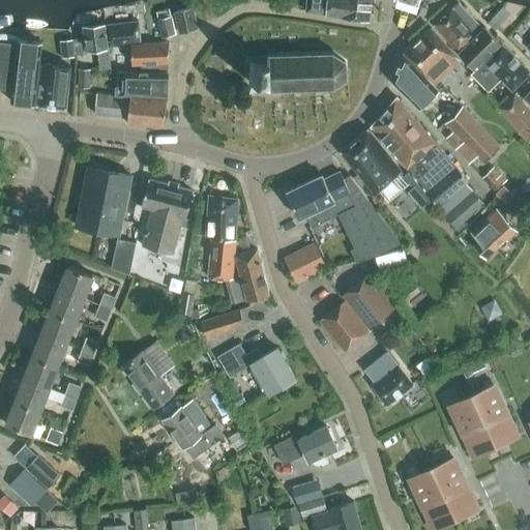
[(306,0),(305,12),(369,20),(370,0),(306,0)]
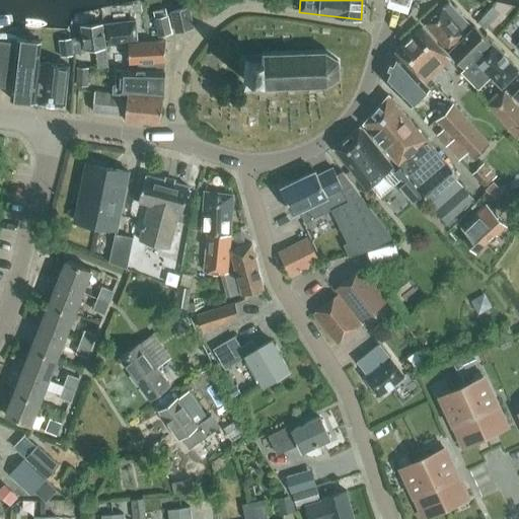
[(448,51),(456,42),(471,27),(448,2),(424,23),(448,51)]
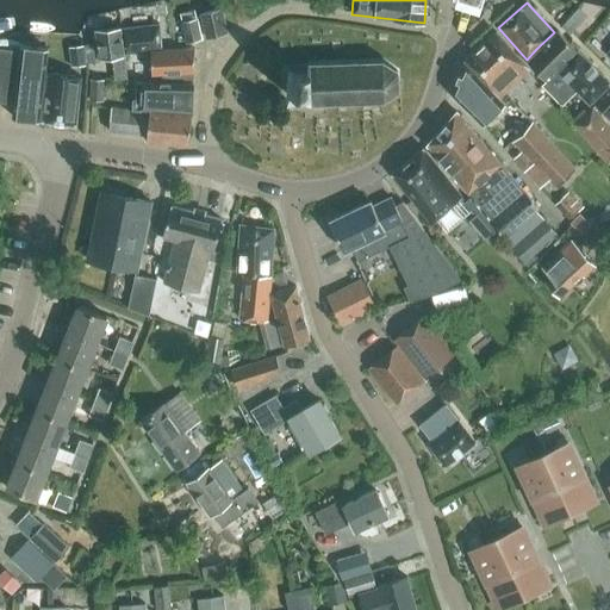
[(206,37),(226,32),(222,10),(201,14),(206,37)]
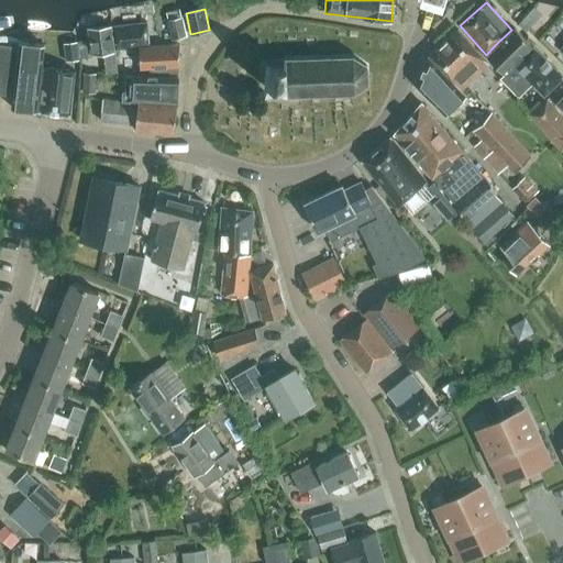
[(167,21),(181,18),(180,10),(166,13),(167,21)]
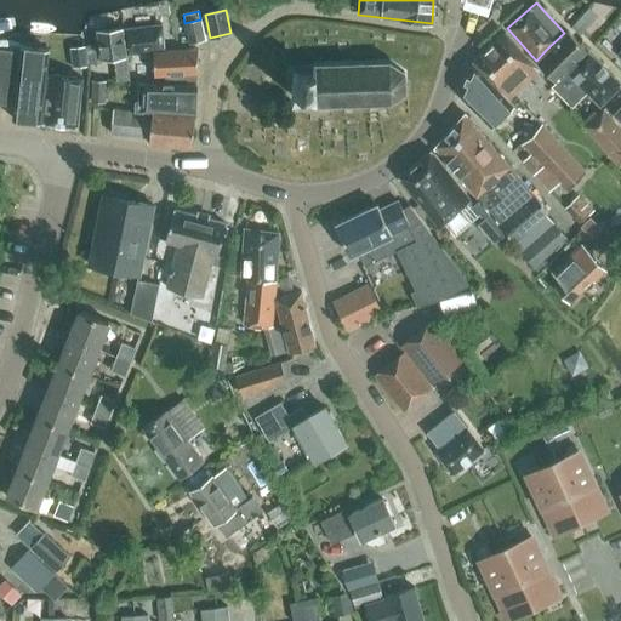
[(189,44),(205,41),(200,20),(184,23),(189,44)]
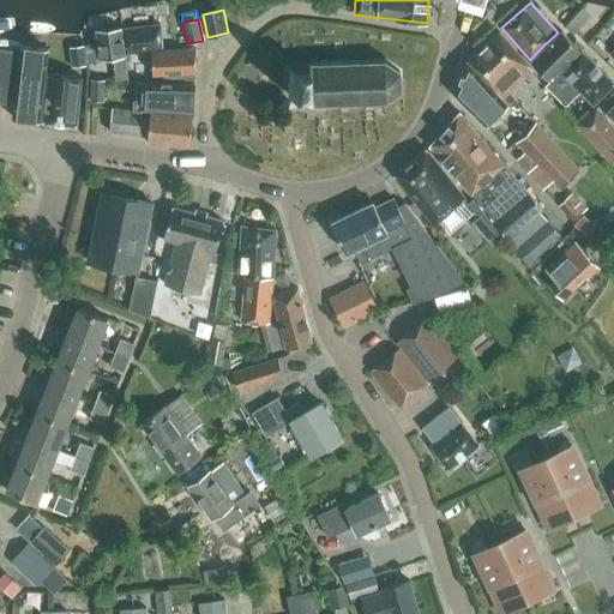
[(126,54),(162,49),(160,24),(122,29),(126,54)]
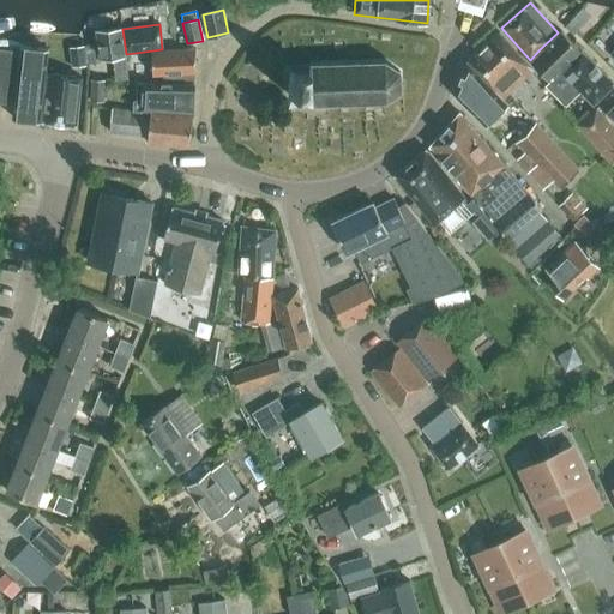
[(125,56),(121,29),(96,31),(97,43),(98,59),(114,58),(116,80),(127,79),(126,65),(125,56)]
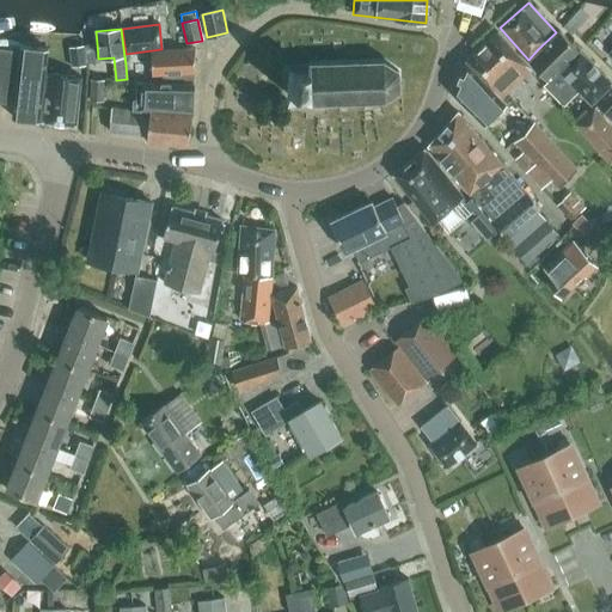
[(548,80),(579,49),(560,30),(556,32),(539,51),(538,50),(528,60),(532,63),(548,80)]
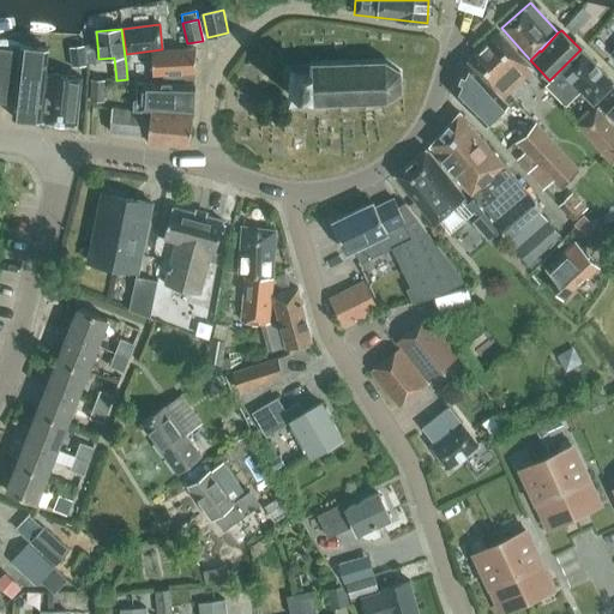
[(491,83),(504,97),(533,70),(499,31),(469,60),(491,83)]
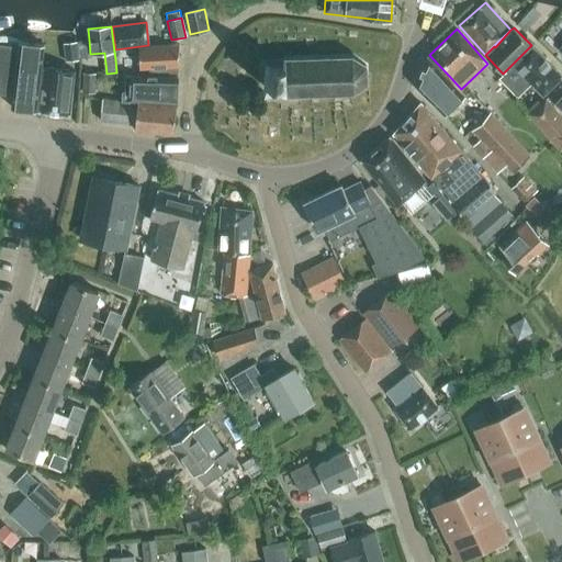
[(89,40),(78,41),(79,45),(80,57),(87,56),(91,56),(90,54),(89,40)]
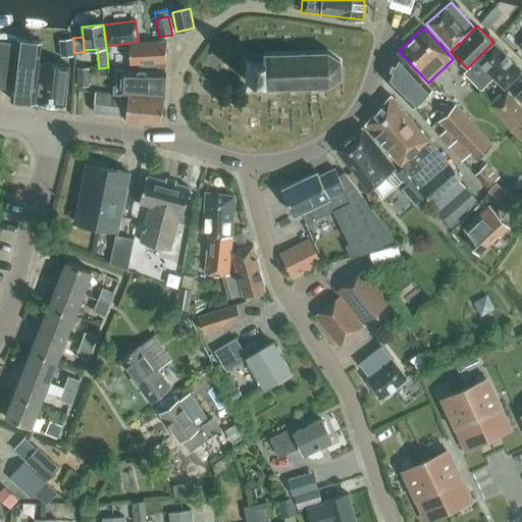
[(12,88),(11,100),(34,102),(41,41),(17,39),(17,44),(12,88)]
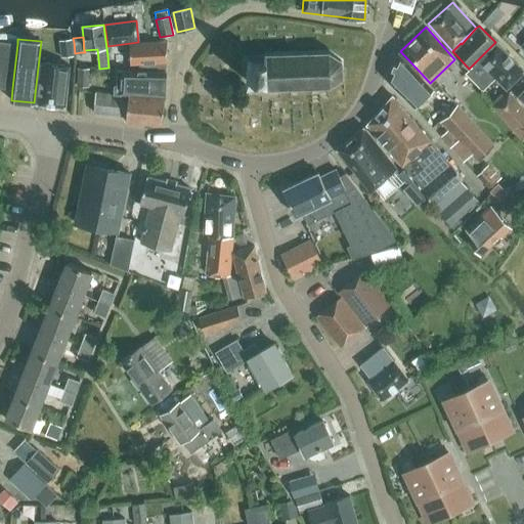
[(61,57),(73,55),(71,39),(59,40),(61,57)]
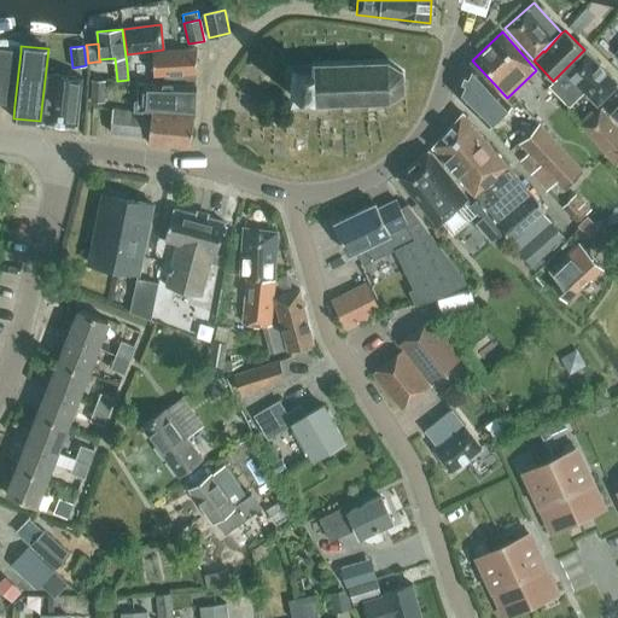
[(0,103),(15,104),(21,52),(0,48),(0,103)]
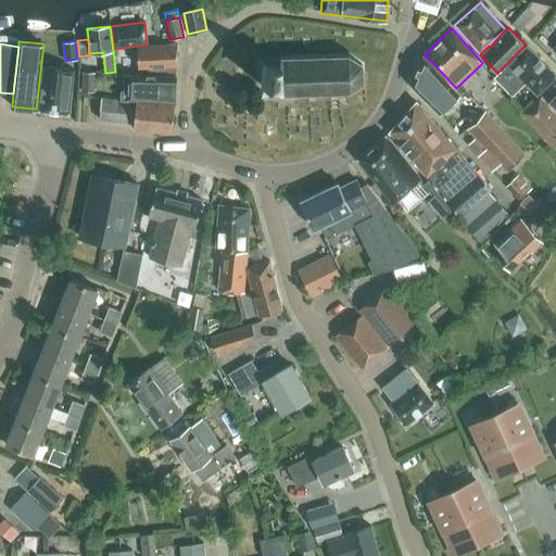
[(140,75),(176,75),(177,45),(138,46),(138,67),(139,67),(140,75)]
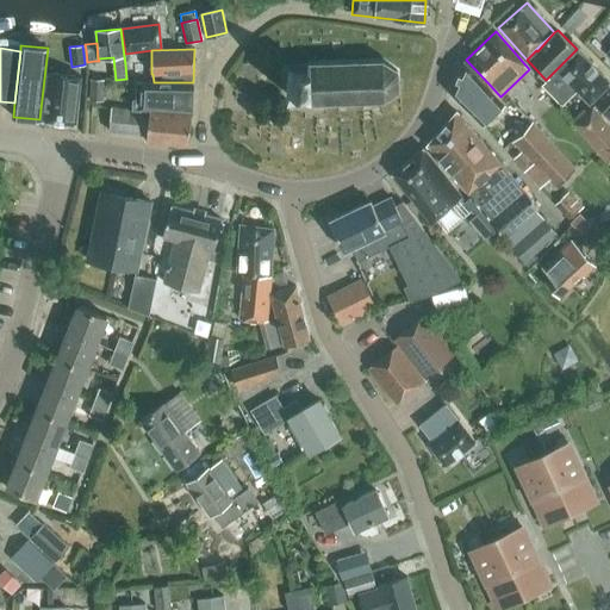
[(592,99),(609,82),(577,49),(545,82),(564,101),(579,86),(592,99)]
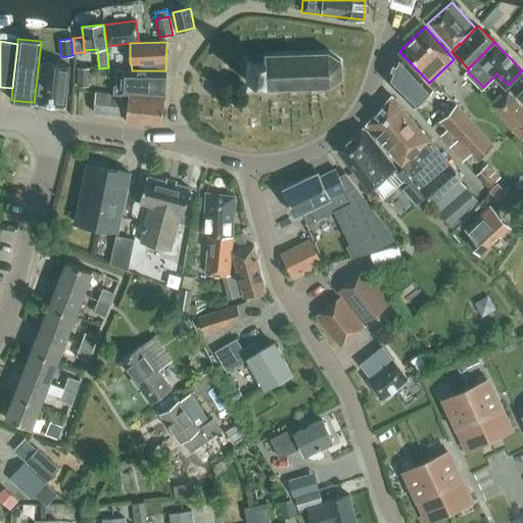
[(414,107),(434,88),(429,83),(418,70),(398,51),(386,79),(414,107)]
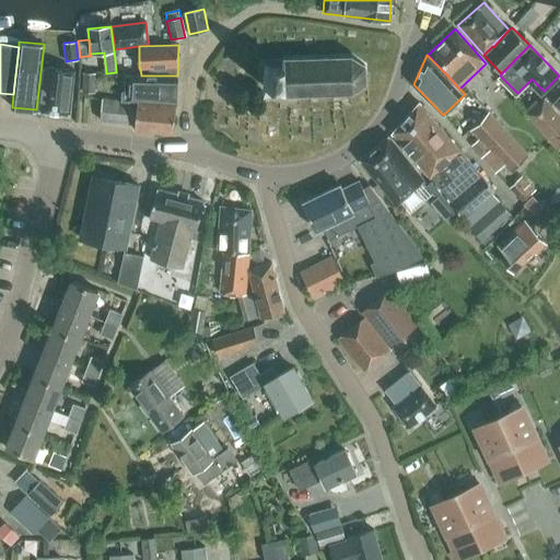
[(269,66),(264,66),(265,88),(283,88),(283,94),(352,92),(364,83),(365,81),(365,66),(363,63),(351,56),(282,58),(282,59),(269,59),(269,66)]
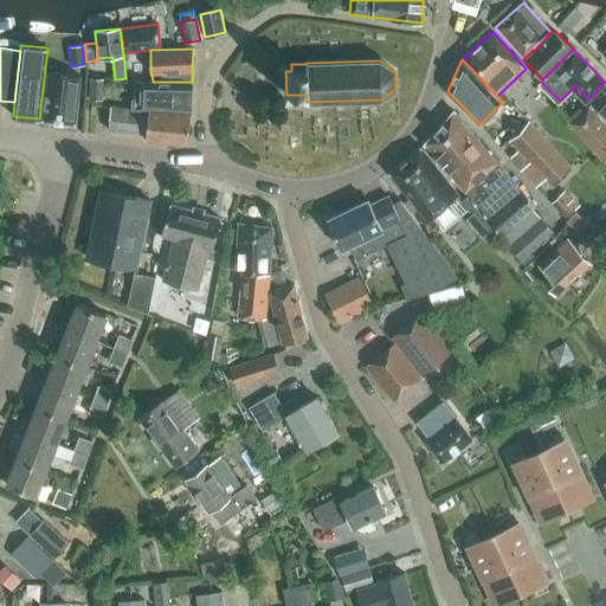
[(75,123),(79,76),(47,72),(43,120),(75,123)]
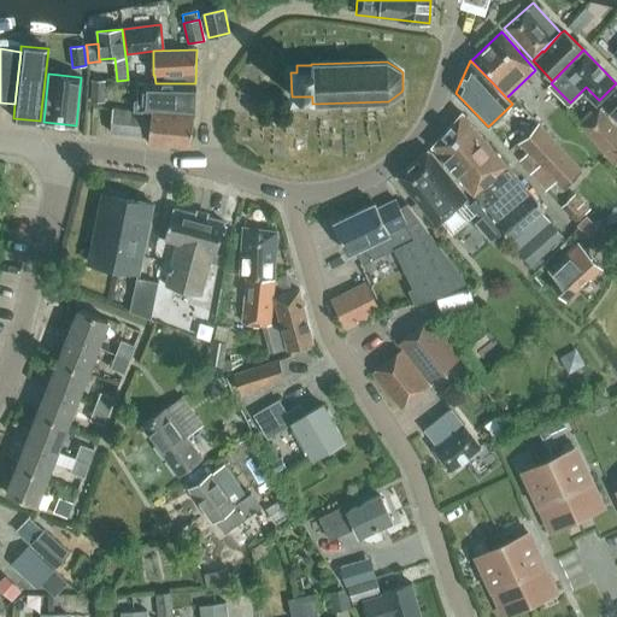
[(104,103),(105,80),(92,80),(92,101),(104,103)]
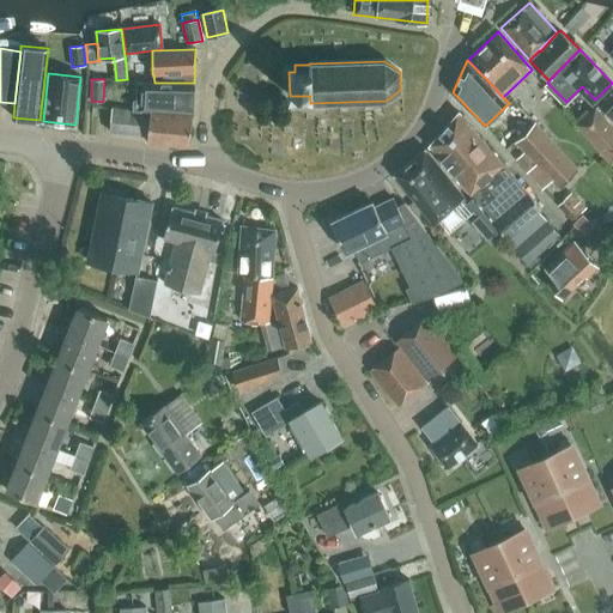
[(194,83),(155,83),(138,83),(137,101),(133,99),(132,110),(141,111),(141,109),(146,110),(146,109),(192,113),(194,83)]
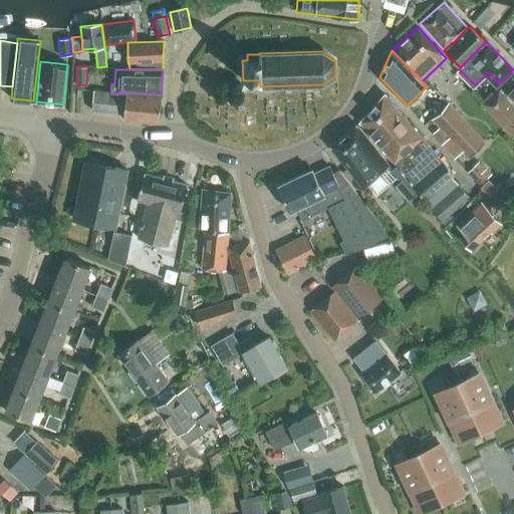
[(512,136),(513,134),(513,107),(499,90),(484,103),(512,136)]
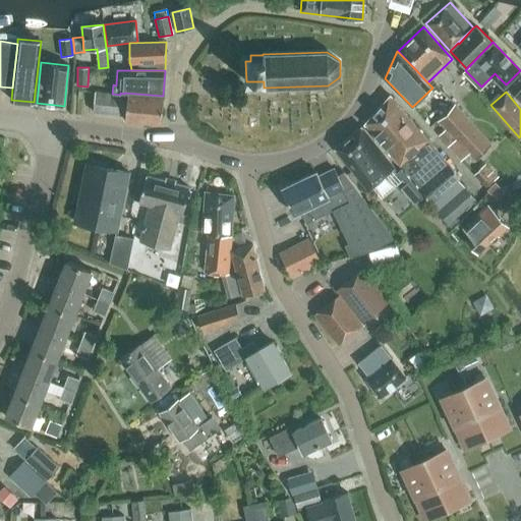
[(120,95),(108,94),(96,93),(94,112),(118,114),(118,111),(125,112),(125,120),(161,124),(163,97),(127,94),(127,100),(123,100),(123,95),(120,95)]
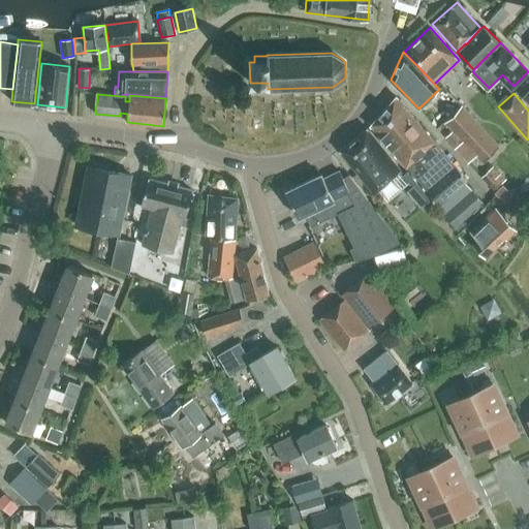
[(466,180),(396,97),(370,125),(406,167),(406,166),(427,190),(427,191),(438,205),(466,180)]
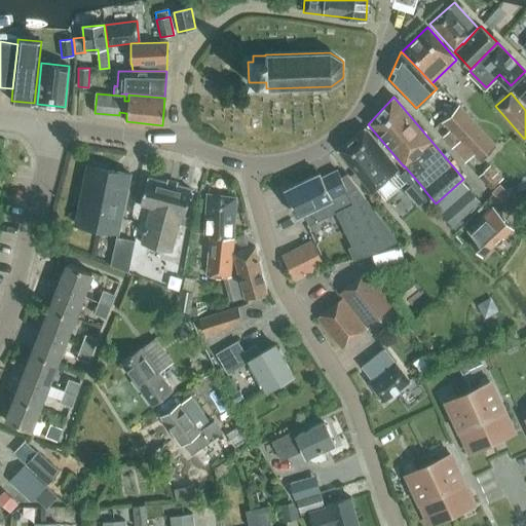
[(480,161),(495,145),(458,105),(442,121),(451,130),(460,141),(452,148),(464,161),(473,154),(480,161)]
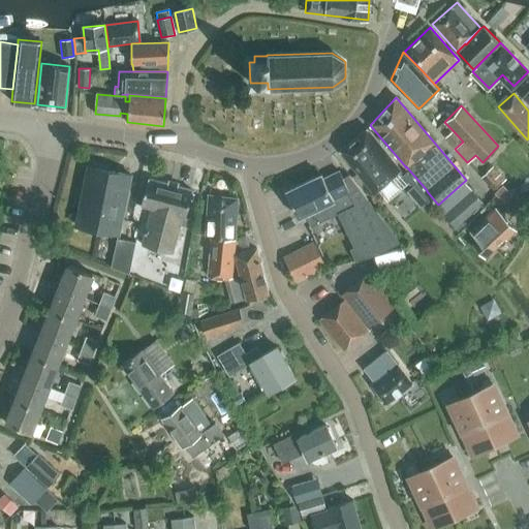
[(383,183),(400,168),(367,128),(340,151),(372,191),(382,183),(383,183)]
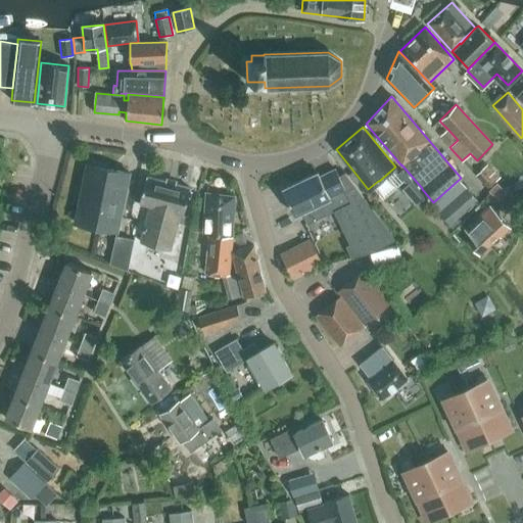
[(448,130),(440,137),(449,147),(458,140),(448,130)]
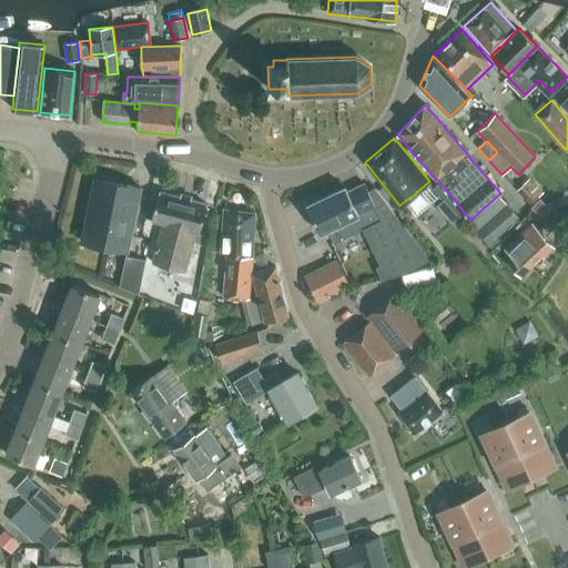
[(127,251),(140,188),(94,179),(81,242),(127,251)]
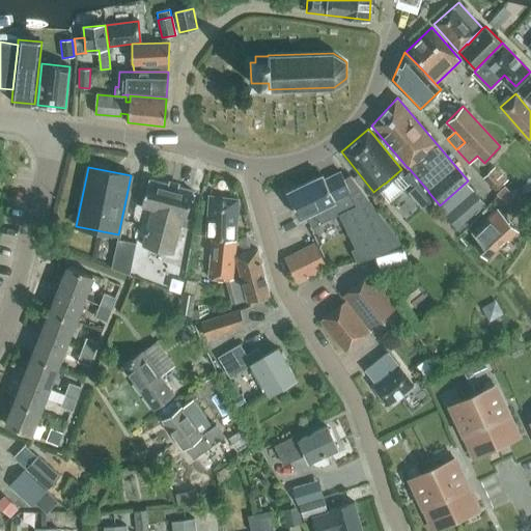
[(494,167),(482,178),(496,192),(507,179),(494,167)]
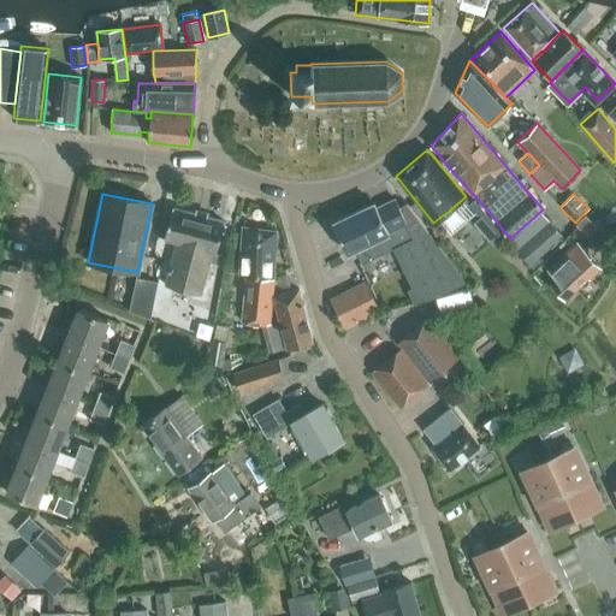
[(374,203),(332,223),(347,253),(355,249),(361,262),(392,248),(418,302),(430,298),(466,282),(406,203),(398,206),(395,200),(377,208),(374,203)]
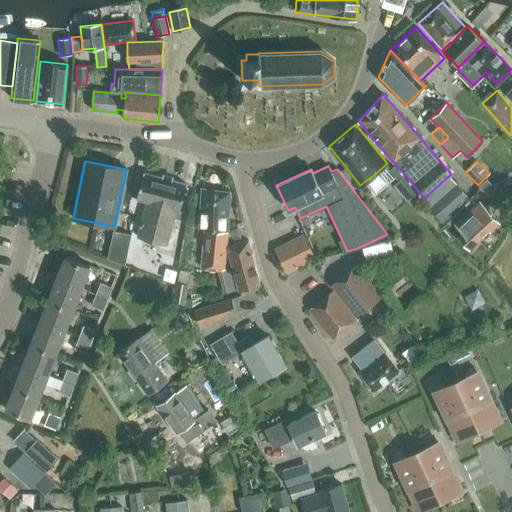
[(179,210),(186,184),(143,173),(136,199),(147,201),(137,237),(166,245),(176,209),(179,210)]
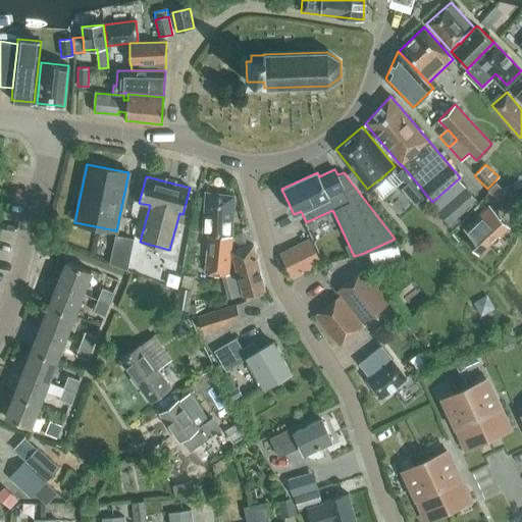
[(447,204),(461,191),(465,188),(458,179),(454,183),(438,196),(432,202),(430,204),(437,212),(444,206),(446,205),(447,204)]
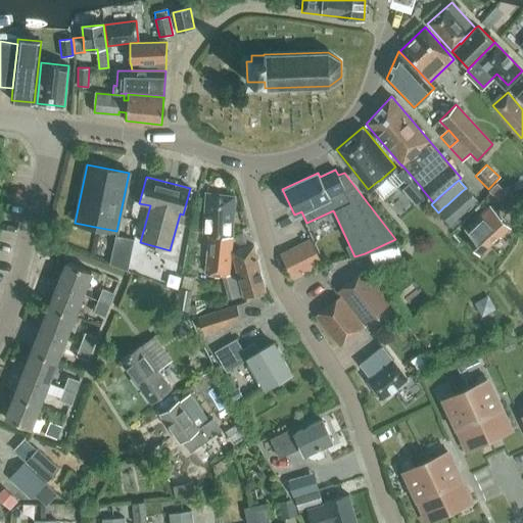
[(497,184),(490,191),(498,198),(505,191),(497,184)]
